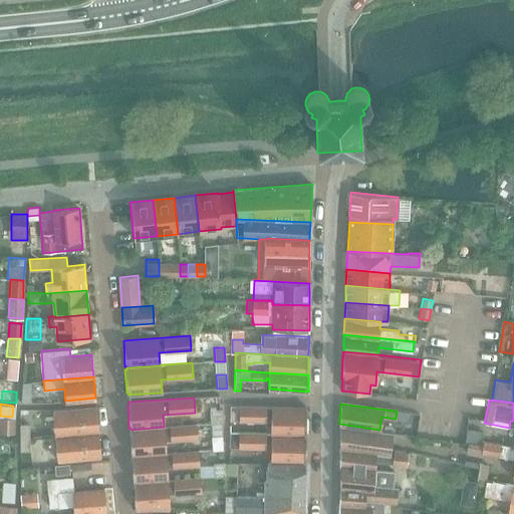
[(56,435),(98,431),(96,406),(53,410),(56,435)]
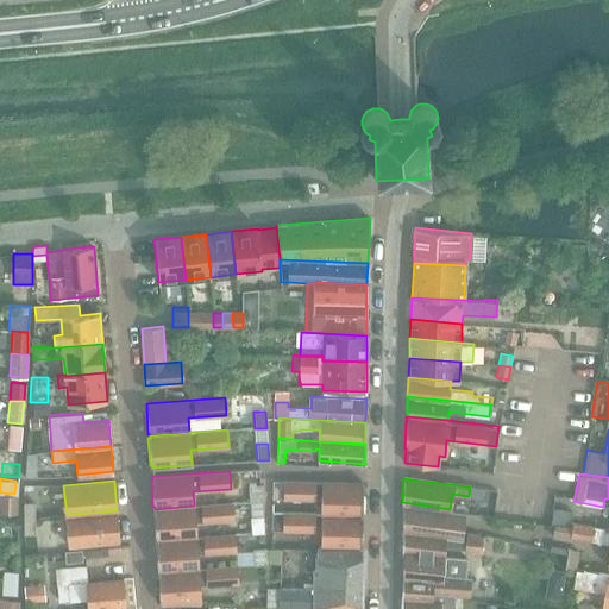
[(321,515),(360,515),(360,514),(363,514),(363,483),(272,482),(271,498),(321,500),(321,514),(321,515)]
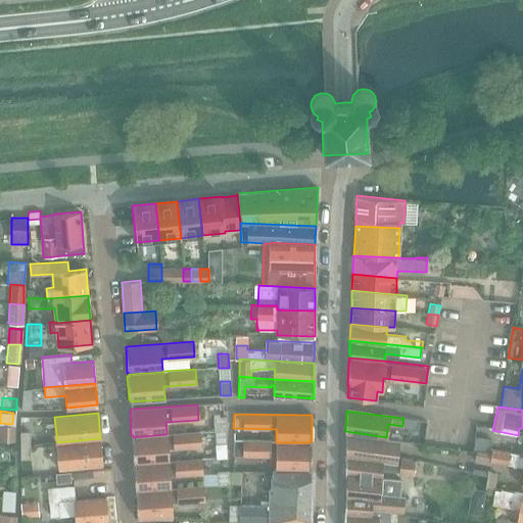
[(214,417),(215,431),(225,431),(224,417),(214,417)]
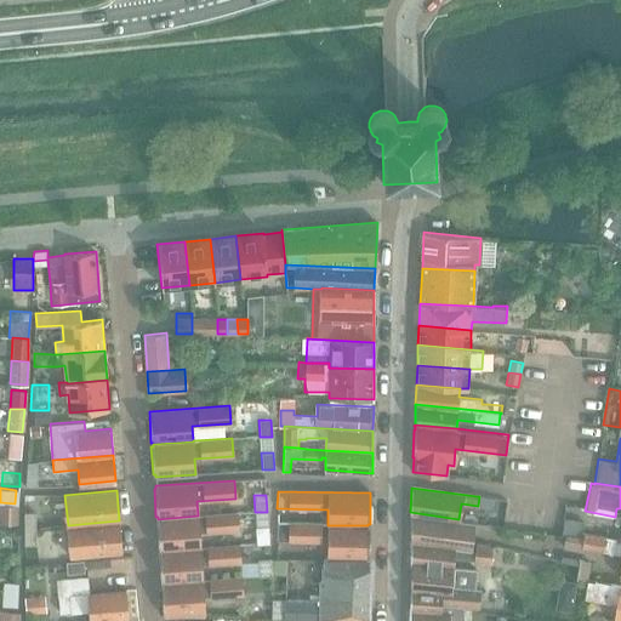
[(0,522),(17,523),(18,505),(0,503),(0,522)]
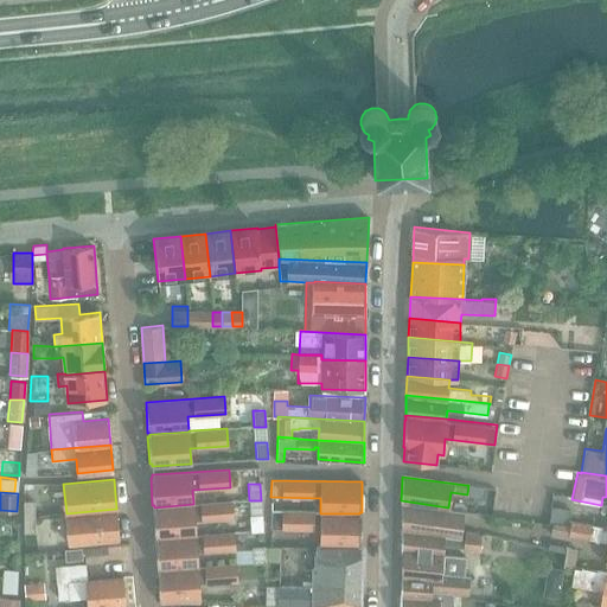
[(196,536),(196,535),(195,521),(232,518),(231,500),(193,503),(193,504),(154,508),(154,509),(153,509),(154,537),(157,536),(157,538),(196,536)]
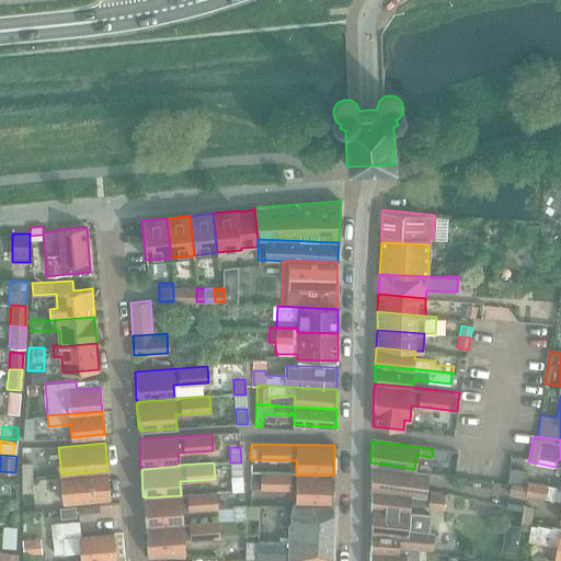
[(430,471),(414,469),(370,462),(371,489),(386,490),(386,485),(392,487),(392,491),(411,492),(412,485),(426,489),(430,471)]
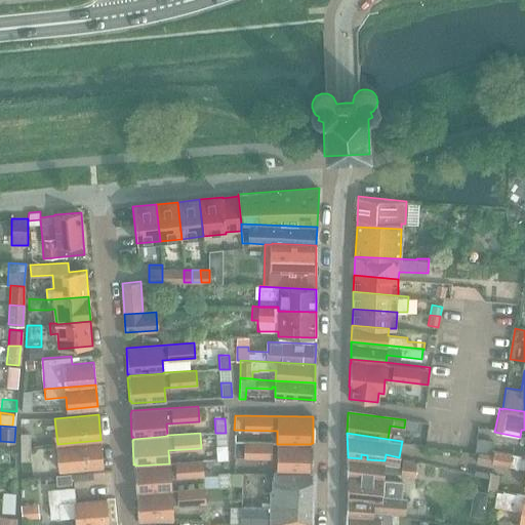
[(35,460),(31,460),(30,434),(19,435),(21,460),(19,461),(19,478),(37,478),(37,462),(35,460)]
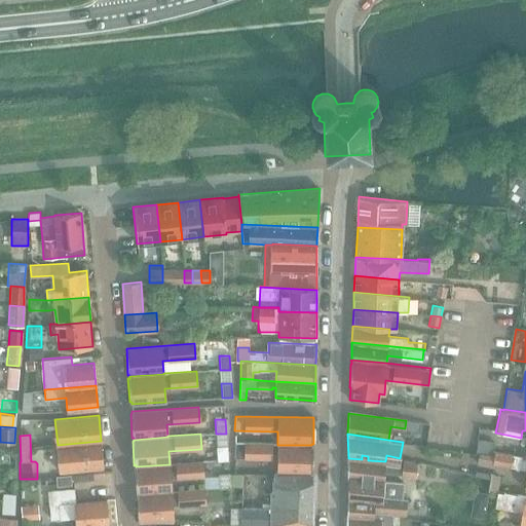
[(494,454),(495,450),(494,449),(496,441),(477,438),(475,451),(494,454)]
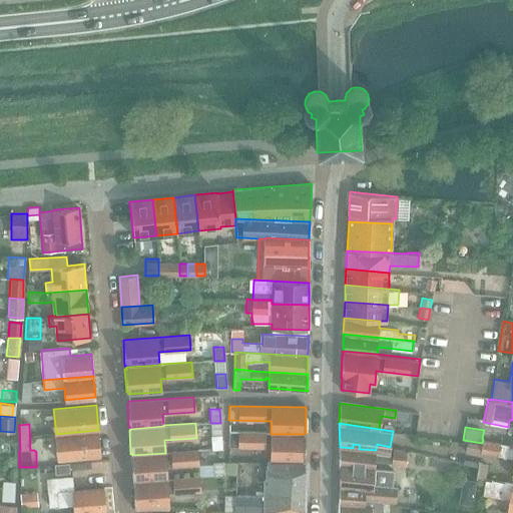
[(98,430),(56,434),(58,459),(100,456),(98,430)]
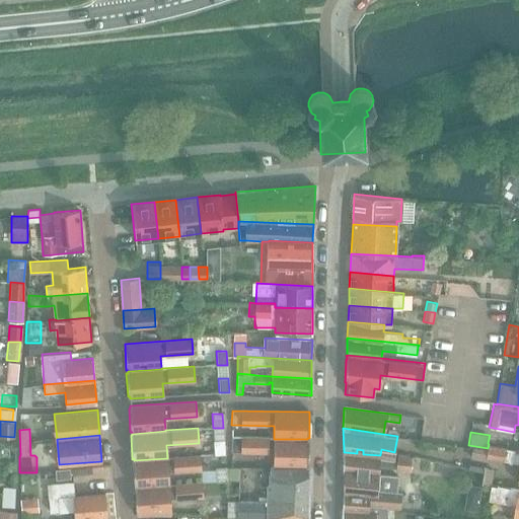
[(274,439),(274,438),(231,437),(231,452),(274,453),(274,466),(307,467),(307,465),(308,465),(309,441),(307,441),(307,439),(274,439)]
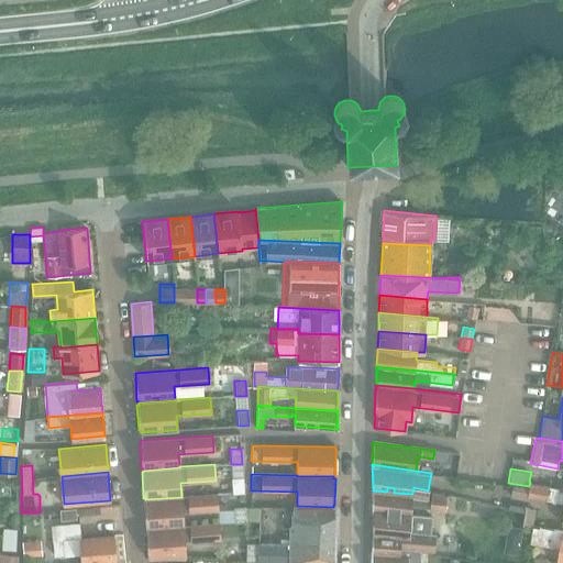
[(232,478),(232,494),(244,493),(243,477),(232,478)]
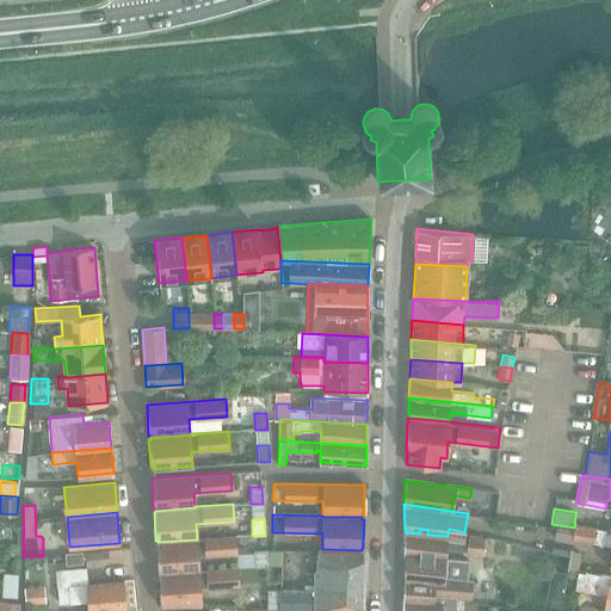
[(568,568),(578,569),(582,538),(610,543),(610,529),(575,523),(574,528),(568,568)]
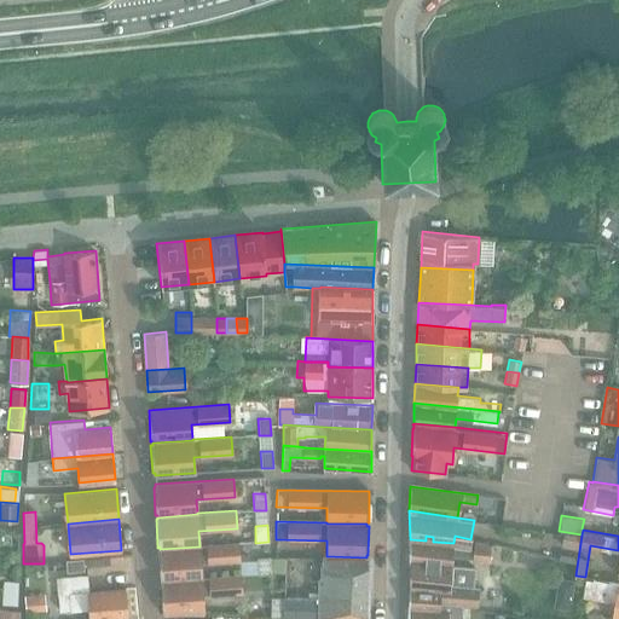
[(470,547),(470,539),(455,536),(453,543),(433,542),(433,537),(426,536),(426,541),(410,539),(409,561),(453,562),(453,555),(473,557),(474,548),(470,547)]
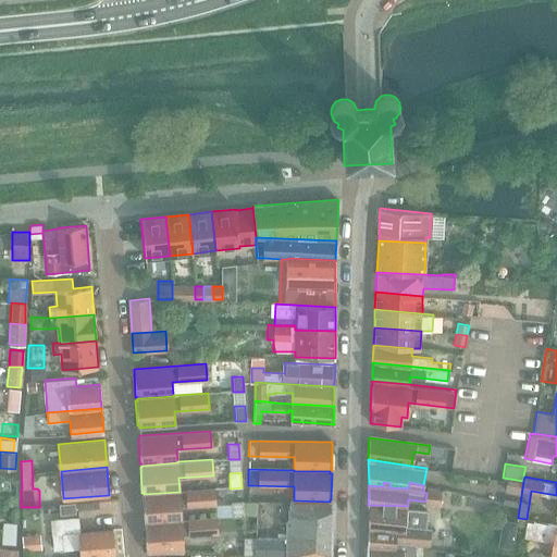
[(426,486),(426,493),(425,502),(441,504),(442,490),(426,486)]
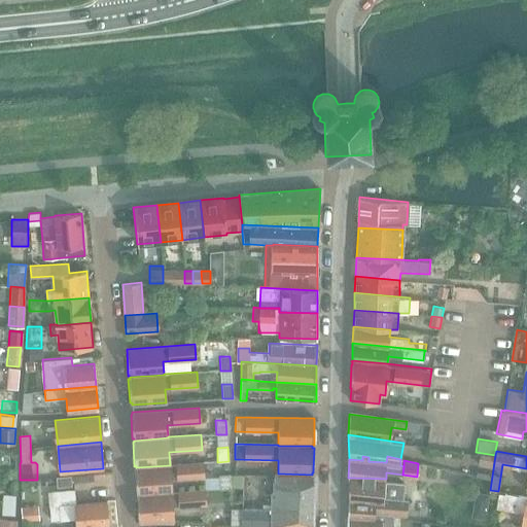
[(171,492),(171,480),(204,478),(203,462),(170,464),(170,465),(136,467),(136,468),(134,469),(136,493),(137,493),(137,494),(171,492)]
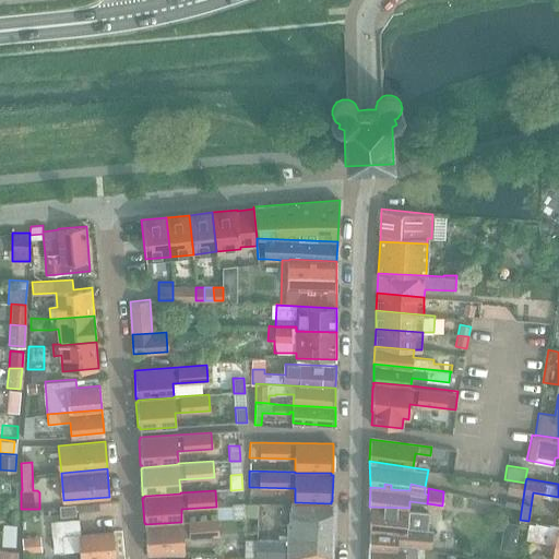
[(232,503),(233,519),(244,519),(242,503),(232,503)]
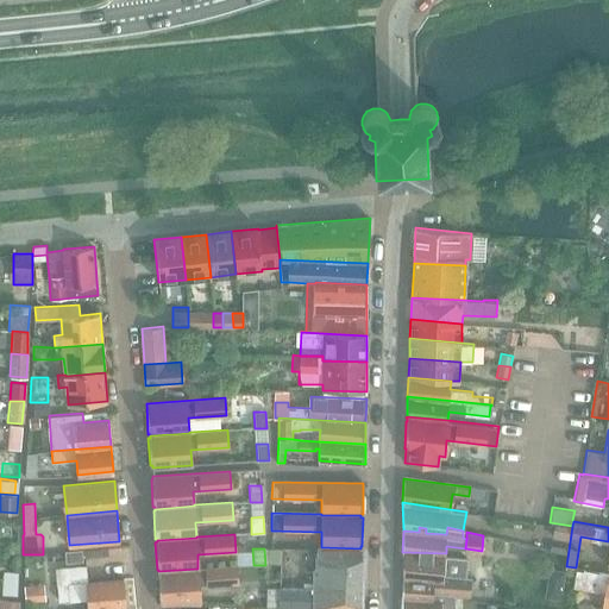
[(314,579),(363,581),(363,550),(318,548),(316,569),(314,569),(314,579)]
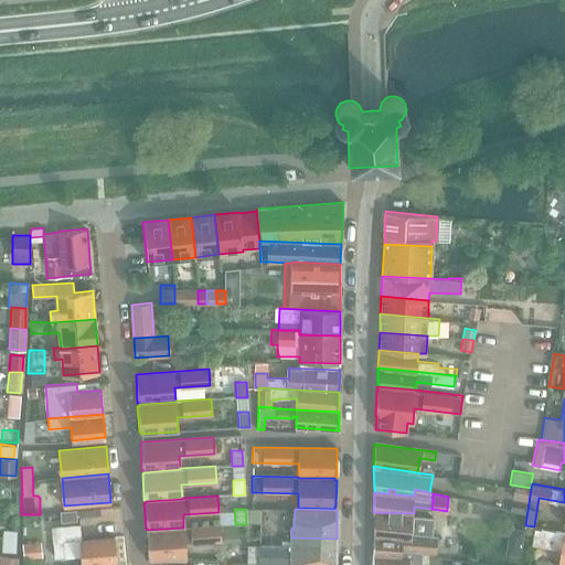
[(413,516),(414,513),(373,512),(374,534),(412,535),(413,532),(433,534),(434,518),(413,516)]
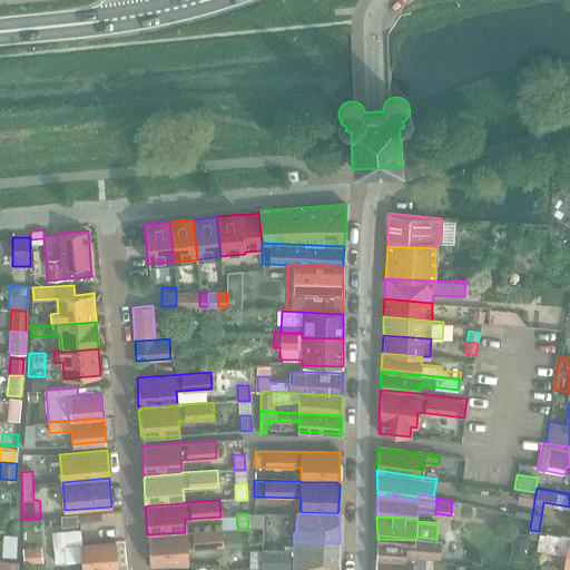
[(116,541),(81,544),(80,529),(52,531),(56,561),(66,560),(66,561),(81,560),(82,569),(117,567),(116,541)]
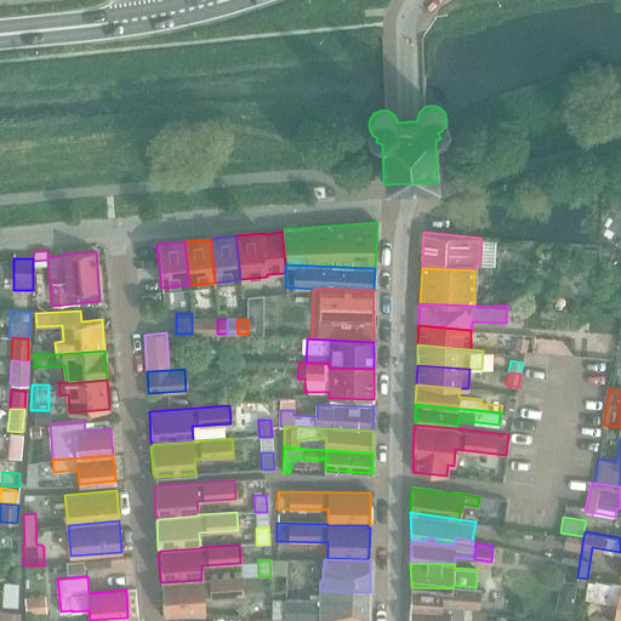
[(201,580),(161,582),(161,585),(160,585),(163,616),(204,614),(203,597),(241,594),(240,576),(201,580)]
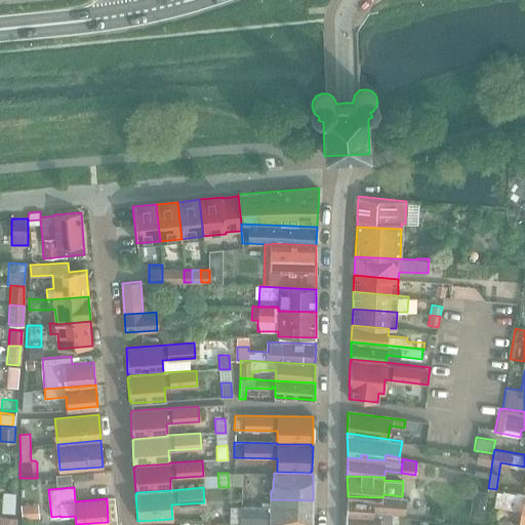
[(495,524),(524,524),(524,494),(505,490),(502,503),(522,508),(519,523),(496,519),(495,524)]
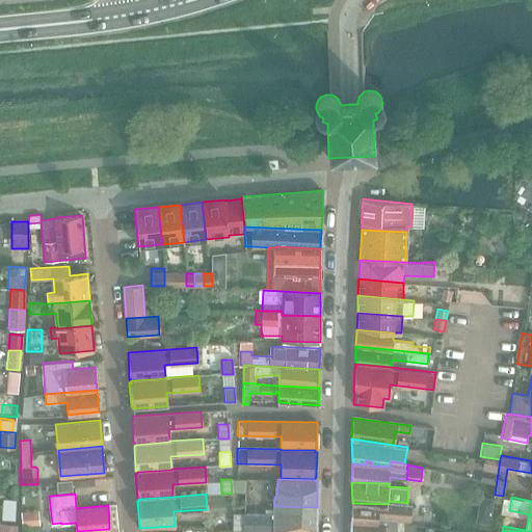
[(413,504),(407,503),(389,501),(388,504),(352,503),(351,523),(377,524),(378,517),(398,517),(411,519),(413,504)]
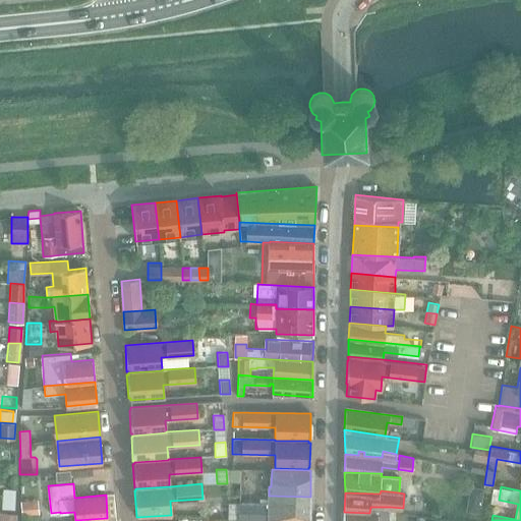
[(2,491),(3,509),(14,508),(14,491),(2,491)]
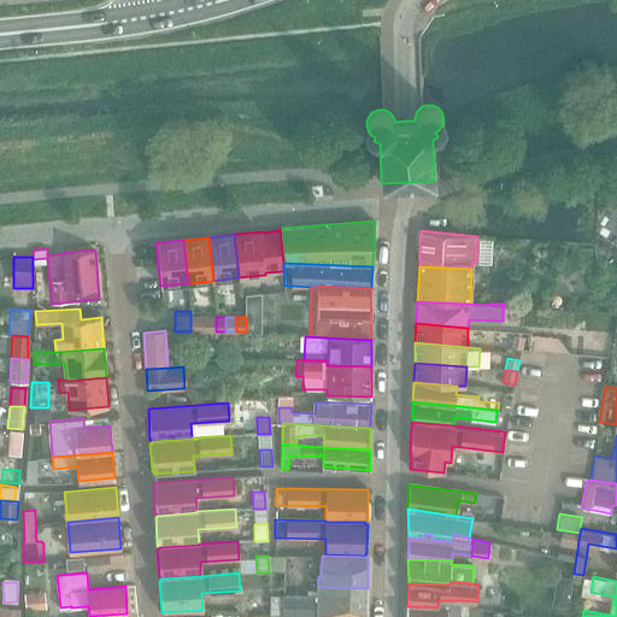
[(366,616),(368,588),(318,587),(317,597),(282,595),(282,597),(270,595),(269,615),(289,616),(317,616),(316,616),(366,616)]
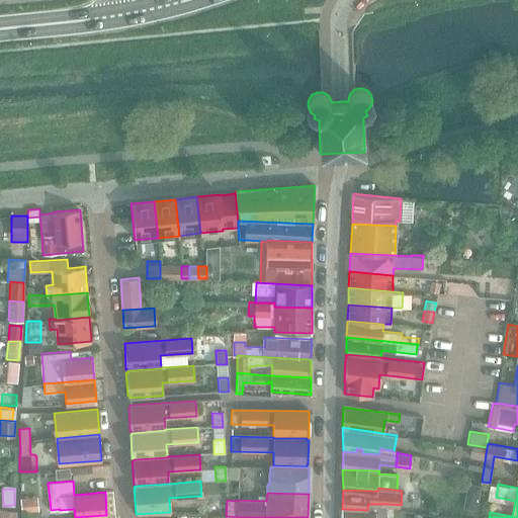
[(21,499),(21,511),(38,509),(37,497),(21,499)]
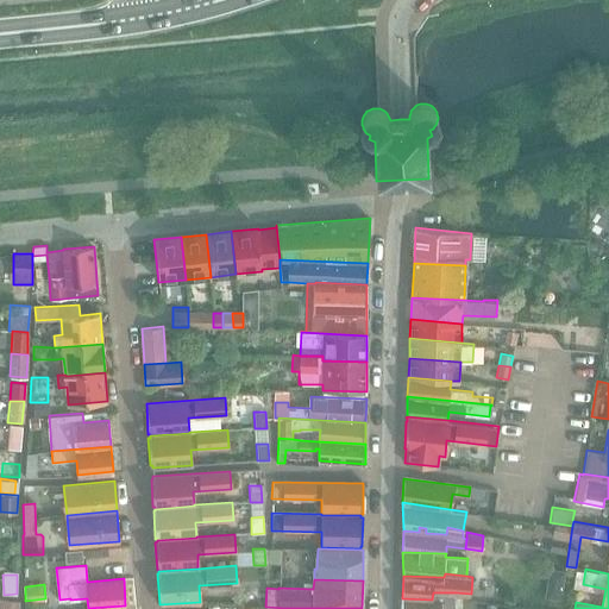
[(454,608),(456,592),(433,592),(432,600),(402,598),(401,608),(440,608),(441,608),(454,608)]
